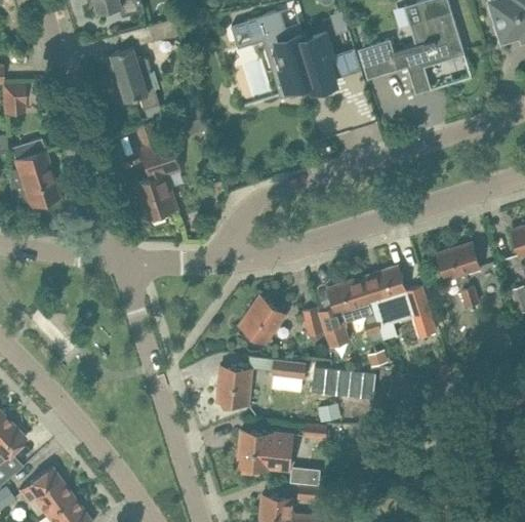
[(94,0),(98,13),(120,9),(122,18),(143,14),(139,0),(94,0)]
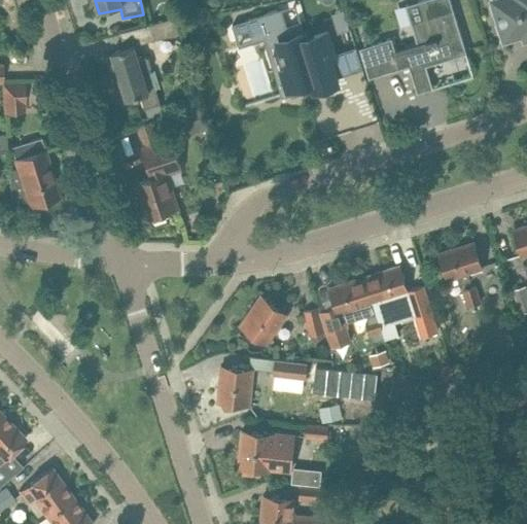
[(465,50),(461,36),(449,0),(430,0),(420,3),(425,21),(414,24),(420,44),(405,48),(406,50),(395,54),(392,40),(371,46),(381,77),(400,71),(400,69),(409,66),(417,95),(432,91),(426,68),(466,56),(465,50)]
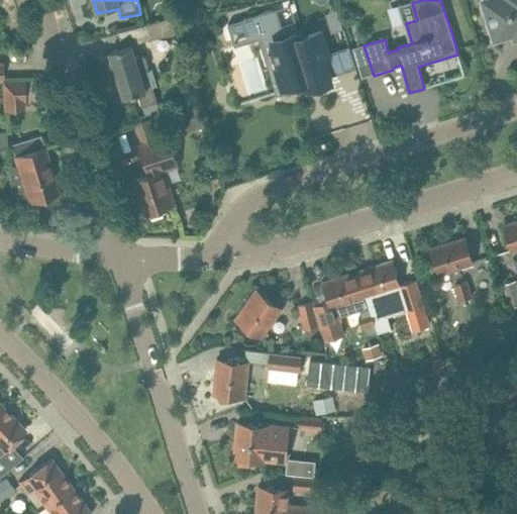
[(516,39),(516,0),(493,0),(483,3),(495,42),(515,36),(516,39)]
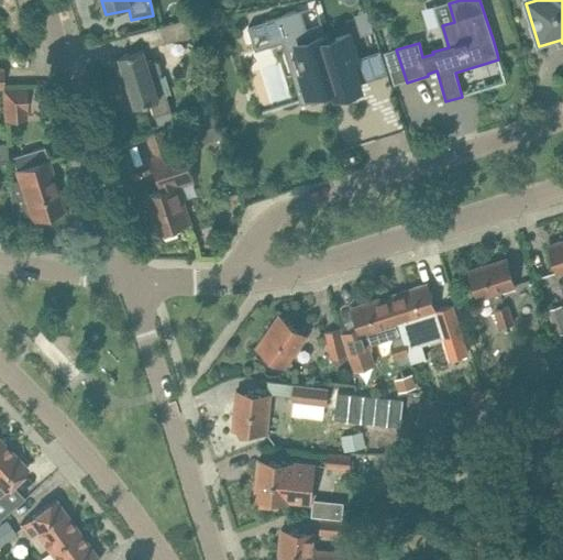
[(300,12),(249,29),(251,36),(255,53),(276,46),(278,52),(284,50),(300,105),(301,107),(310,103),(311,107),(332,100),(331,97),(339,95),(339,96),(357,90),(356,89),(360,88),(352,62),(348,63),(340,40),(328,43),(322,25),(306,30),(300,12)]
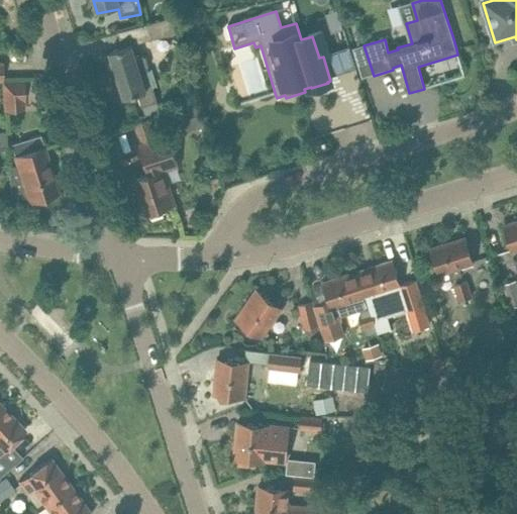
[(337,11),(325,15),(331,35),(343,31),(337,11)]
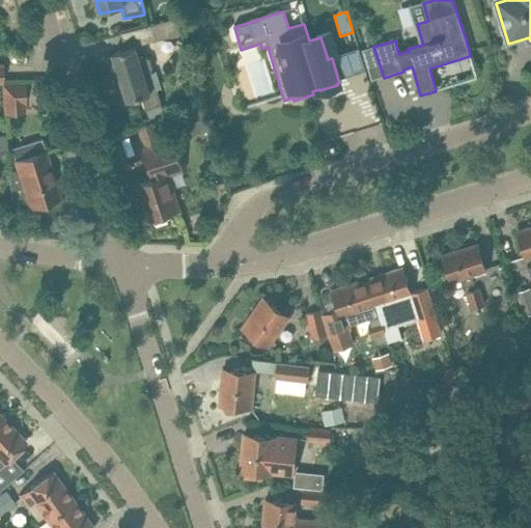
[(148,26),(146,27),(151,43),(178,36),(174,20),(148,27),(148,26)]
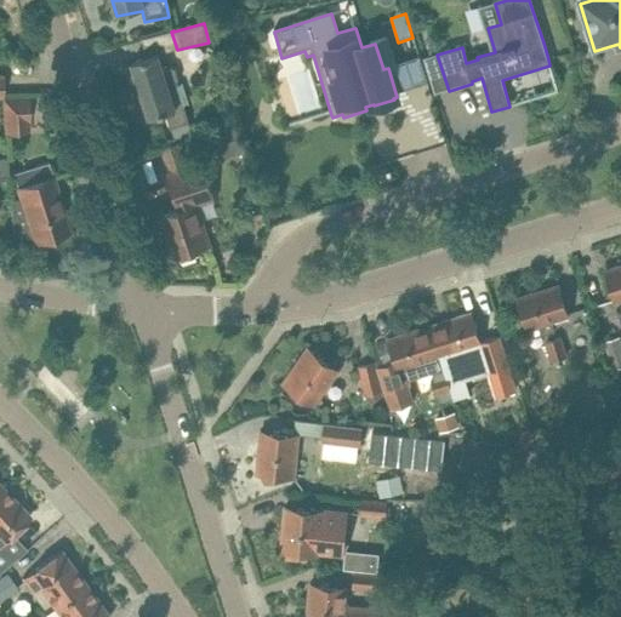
[(131,64),(149,120),(165,115),(170,131),(188,125),(176,86),(177,83),(175,73),(170,70),(164,72),(159,56),(131,64)]
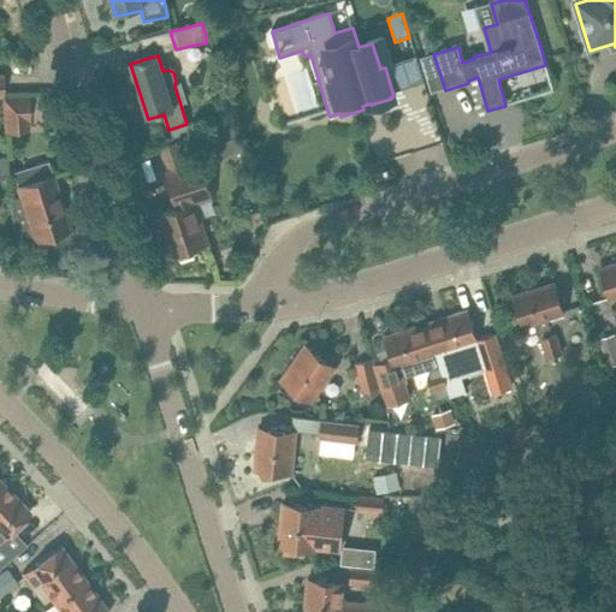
[(27,130),(27,120),(27,97),(3,99),(4,131),(27,130)]
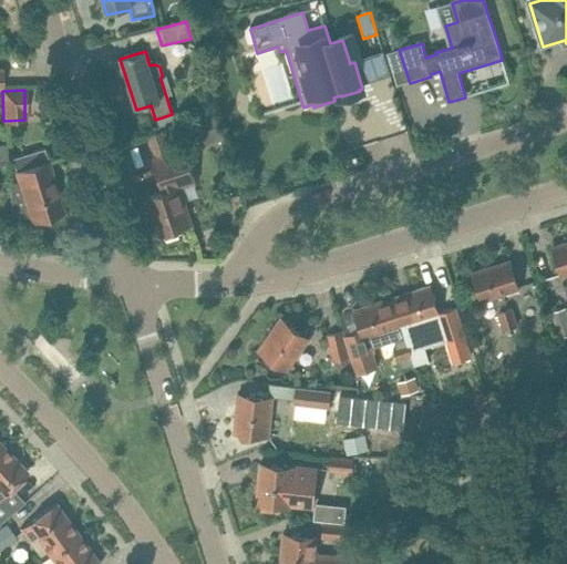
[(153,161),(157,173),(188,163),(184,150),(172,154),(164,132),(146,139),(154,160),(153,161)]
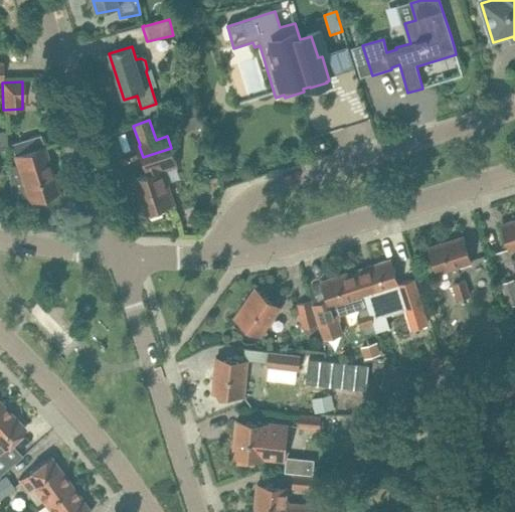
[(171,148),(143,157),(149,176),(133,181),(144,215),(174,205),(163,173),(178,168),(171,148)]
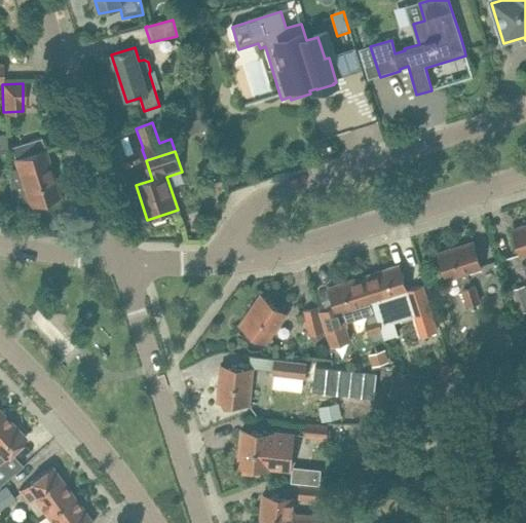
[(14,161),(17,171),(9,173),(9,201),(27,201),(29,208),(60,198),(44,152),(14,161)]
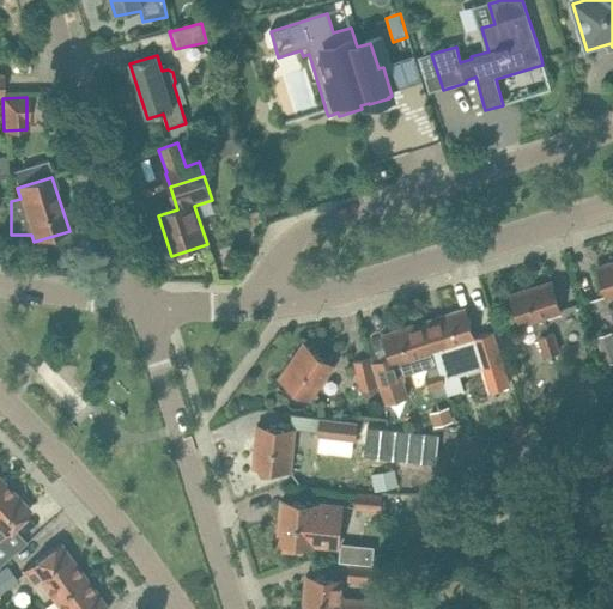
[(612,265),(598,269),(600,278),(605,292),(606,299),(608,299),(612,297),(612,265)]
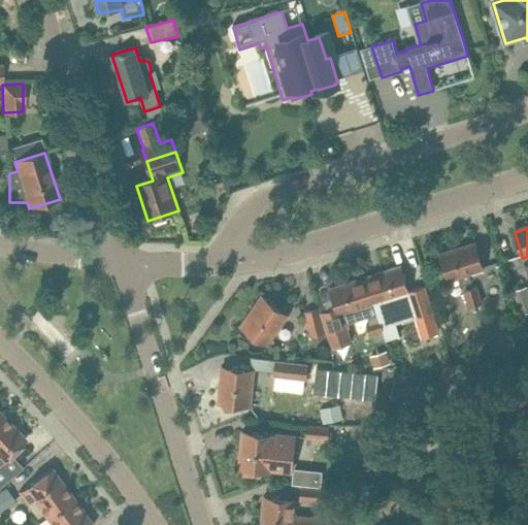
[(439,256),(441,262),(446,275),(448,282),(468,275),(484,270),(482,264),(475,244),(439,256)]
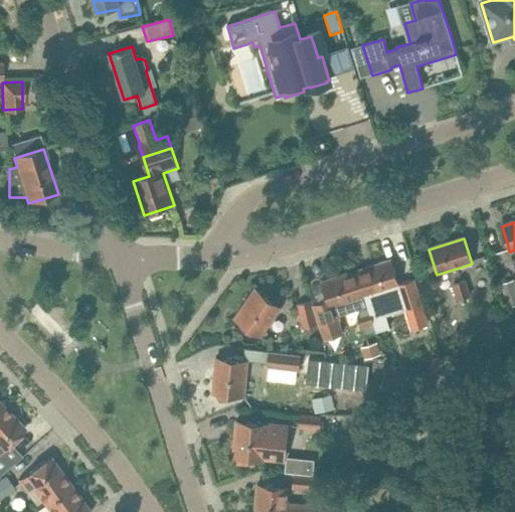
[(391,262),(356,273),(358,279),(364,298),(367,308),(369,314),(373,326),(374,330),(387,326),(381,310),(407,302),(416,330),(430,326),(415,282),(398,287),(397,281),(391,262)]
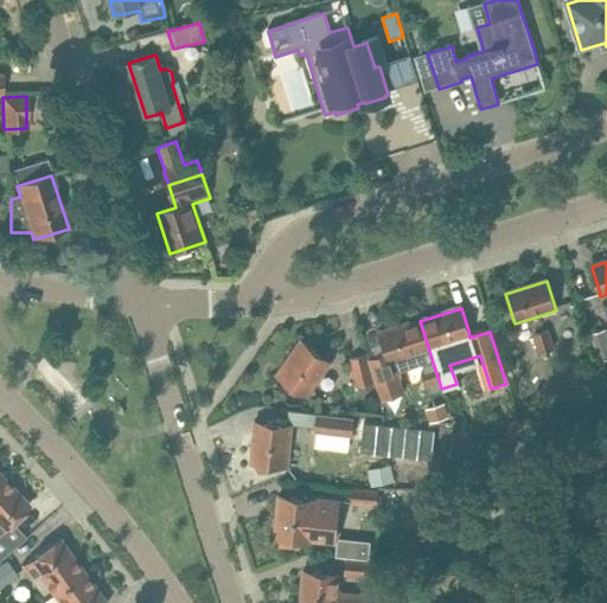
[(387,355),(368,361),(369,369),(381,404),(404,396),(397,374),(422,366),(425,373),(435,370),(433,363),(429,351),(422,328),(420,321),(379,334),(382,341),(387,355)]
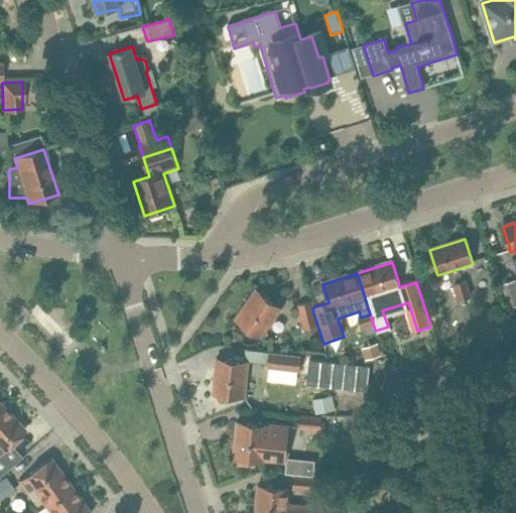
[(508,309),(515,306),(515,289),(514,282),(502,286),(508,309)]
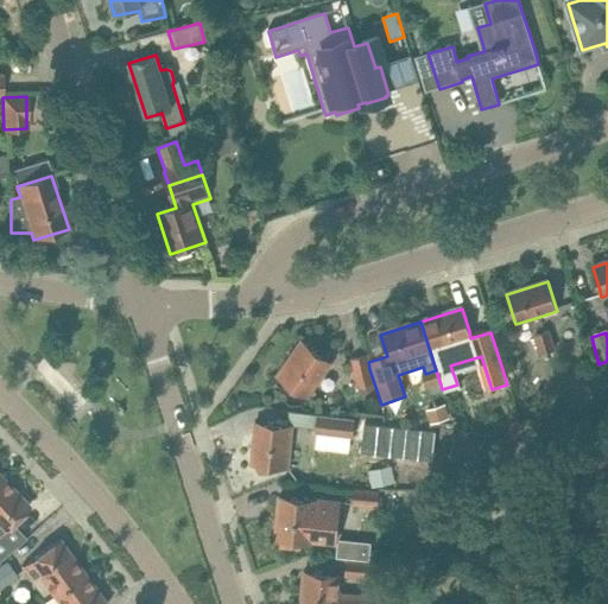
[(550,334),(533,338),(539,357),(556,353),(550,334)]
